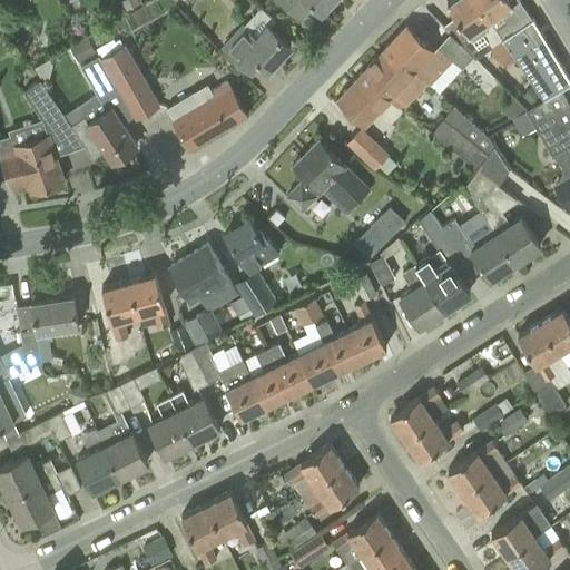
[(291,0),(287,5),(301,17),(314,5),(322,11),(323,10),(326,10),(334,2),(333,0),(291,0)]
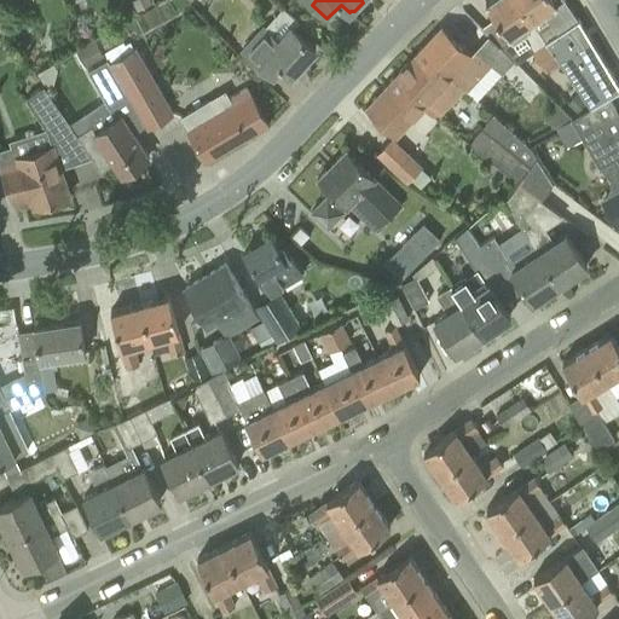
[(548,44),(545,40),(518,0),(490,0),(486,3),(513,42),(524,35),(536,52),(548,44)]
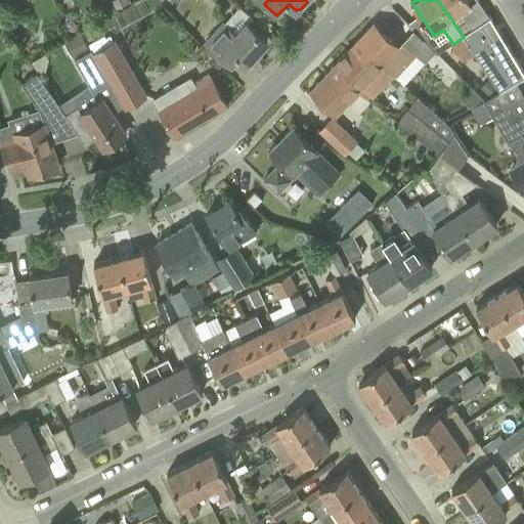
[(438,0),(462,34),(488,15),(477,0),(438,0)]
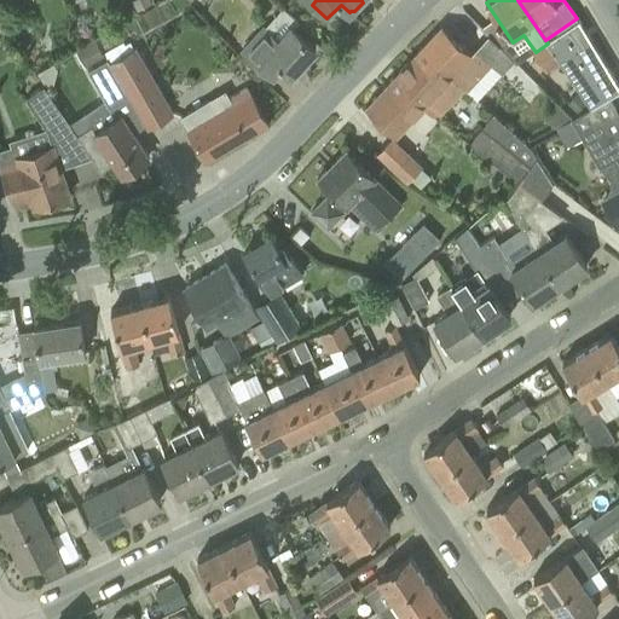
[(545,40),(548,44),(561,63),(562,63),(591,106),(609,97),(618,90),(618,87),(591,40),(577,18),(545,40)]
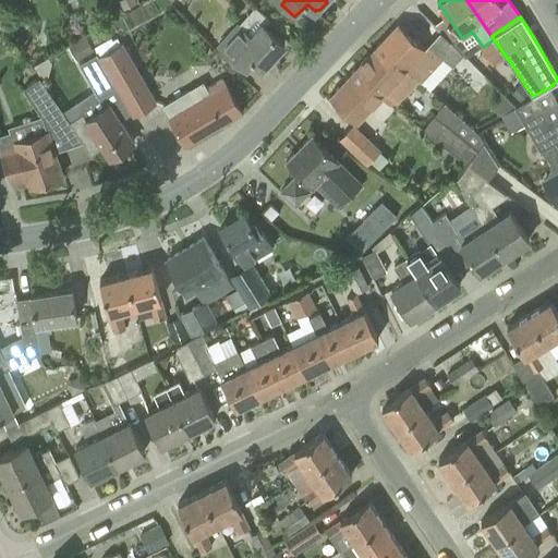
[(237,62),(245,52),(263,68),(284,43),(263,23),(251,36),(238,25),(219,46),(237,62)]
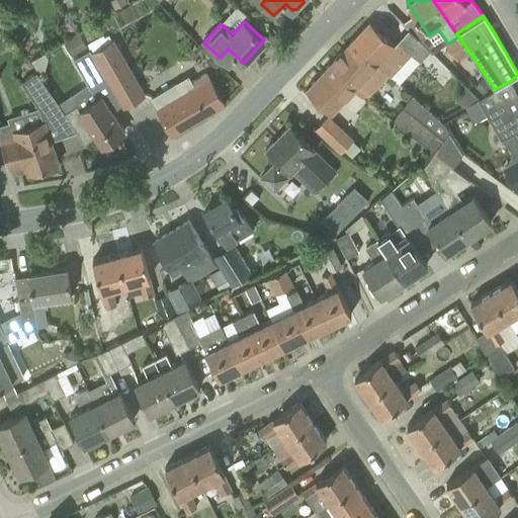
[(370,21),(346,47),(361,60),(368,54),(378,63),(387,72),(391,75),(411,53),(421,62),(432,50),(409,28),(395,45),(370,21)]
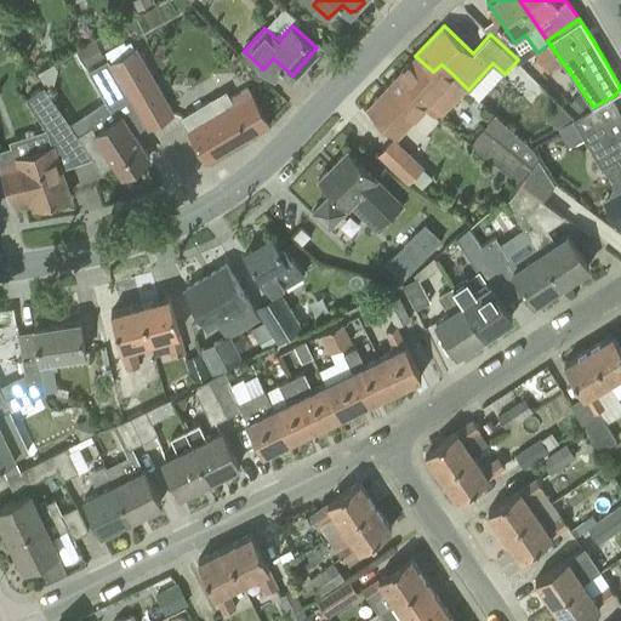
[(563,63),(550,44),(537,52),(551,72),(563,63)]
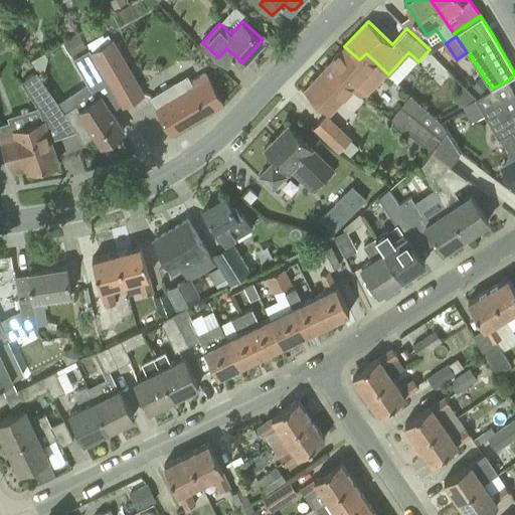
[(114,38),(91,51),(108,80),(122,106),(145,94),(114,38)]
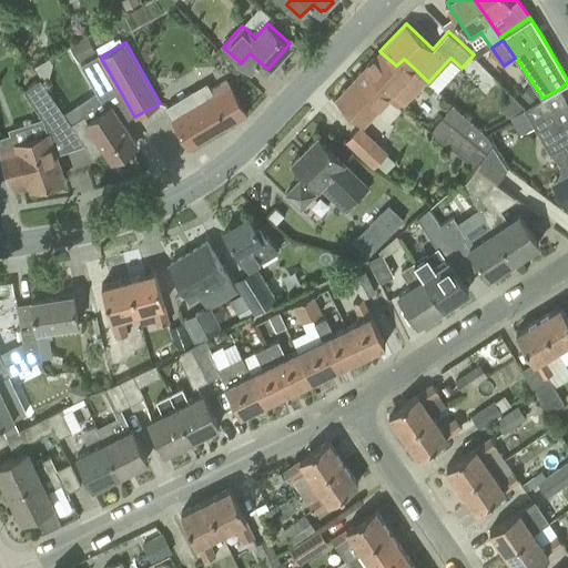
[(396,66),(379,51),(365,67),(397,99),(394,103),(398,108),(425,79),(415,69),(404,59),(396,66)]
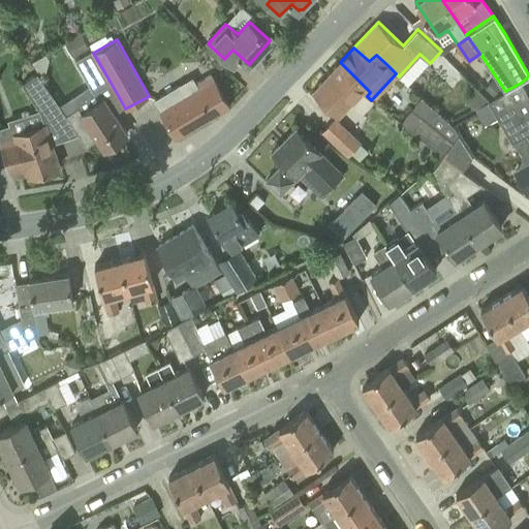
[(111,83),(93,53),(92,51),(74,61),(93,93),(111,83)]
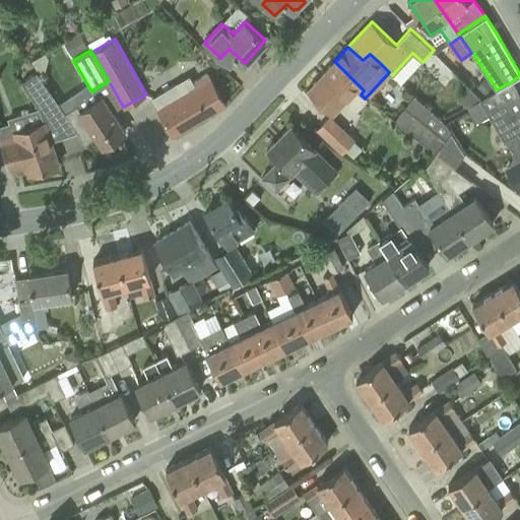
[(364,90),(334,61),(307,89),(332,113),(354,89),(361,94),(364,90)]
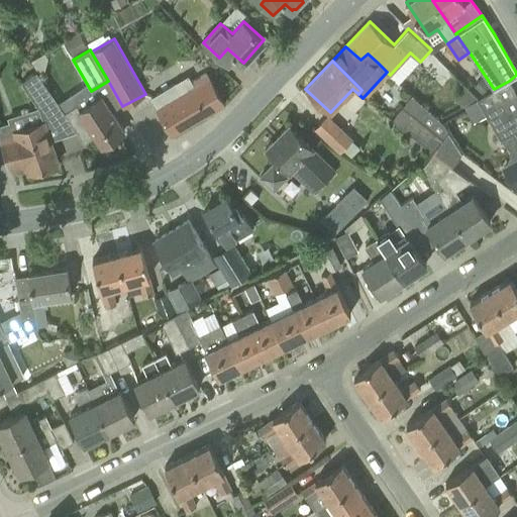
[(39,108),(58,101),(37,72),(21,82),(39,108)]
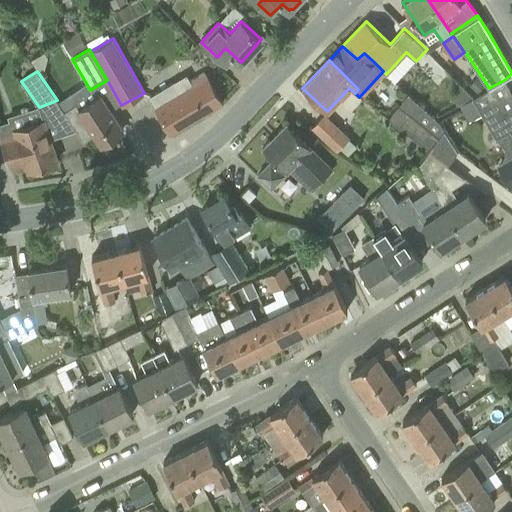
[(222,103),(204,72),(190,80),(186,74),(150,96),(156,106),(155,107),(171,133),(222,103)]
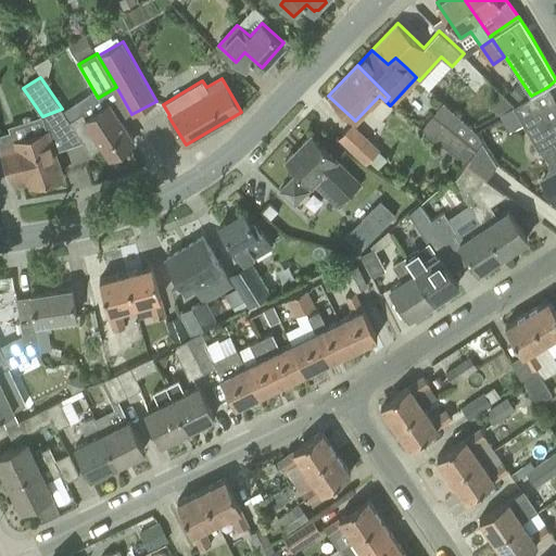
[(531,96),(513,106),(498,115),(508,133),(522,125),(538,150),(539,150),(553,141),(555,139),(555,102),(547,87),(531,96)]
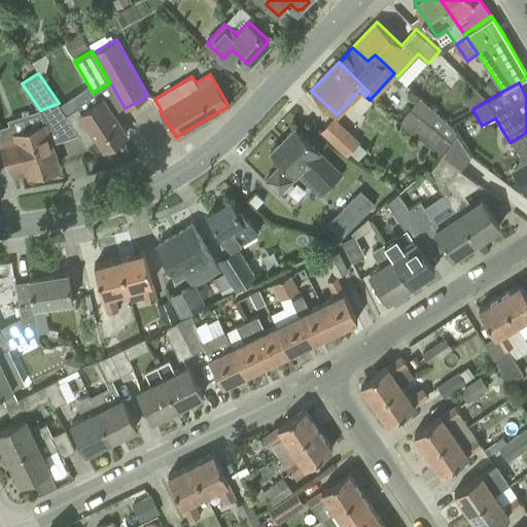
[(127,134),(103,97),(81,111),(78,106),(66,114),(86,145),(98,138),(104,148),(127,134)]
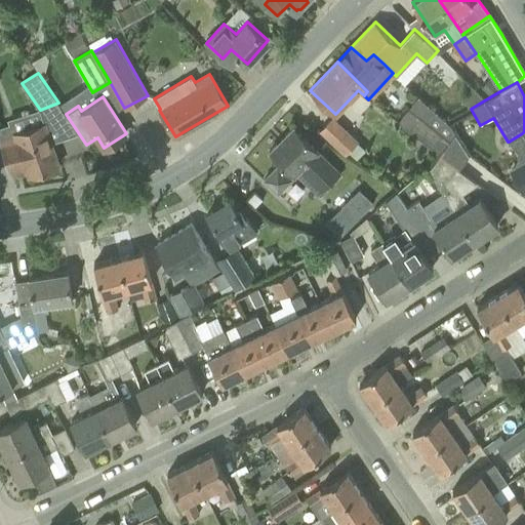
[(451,140),(409,108),(397,123),(439,155),(451,140)]
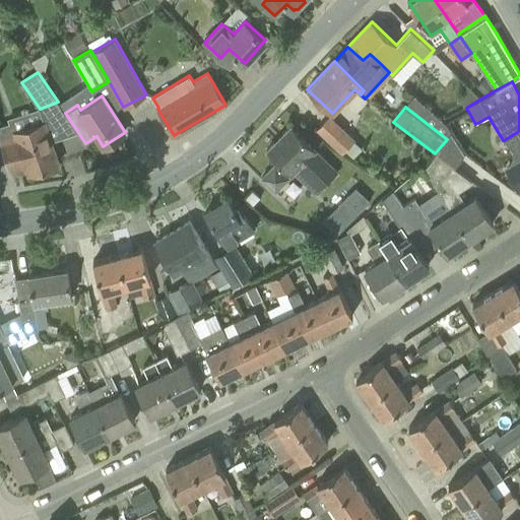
[(342,153),(355,140),(329,115),(317,128),(342,153)]
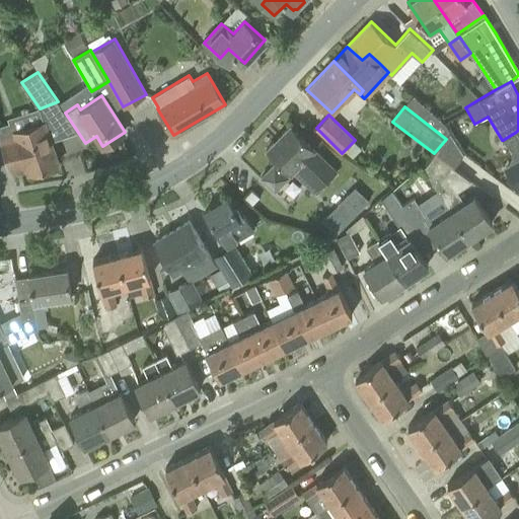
[(13,132),(13,133),(0,136),(0,140),(11,173),(26,169),(28,173),(59,163),(45,121),(13,132)]
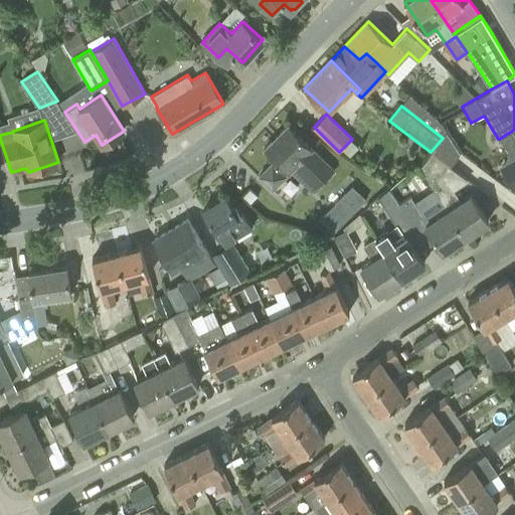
[(265,149),(275,159),(259,176),(274,190),(292,172),(312,191),(333,170),(312,149),(313,149),(289,124),(265,149)]
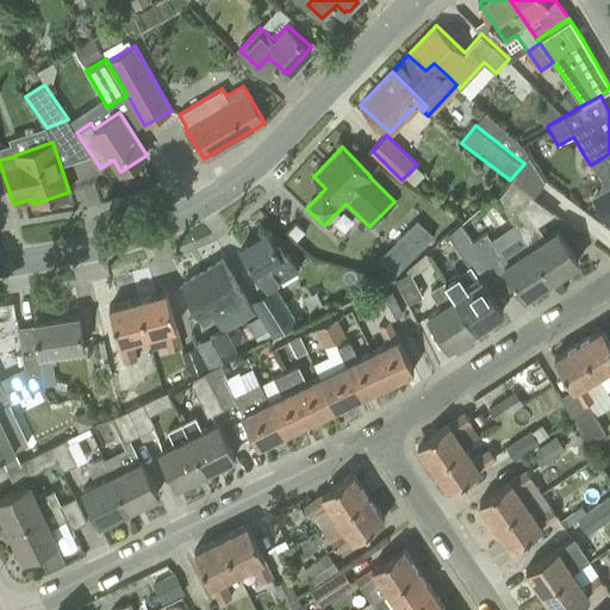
[(497,197),(515,224),(524,238),(552,279),(579,261),(559,231),(547,238),(539,226),(555,215),(533,198),(533,197),(510,180),(497,197)]
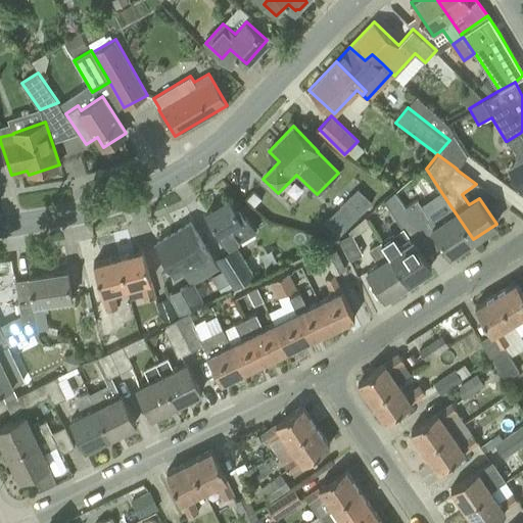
[(522,157),(508,168),(522,193),(522,192),(522,157)]
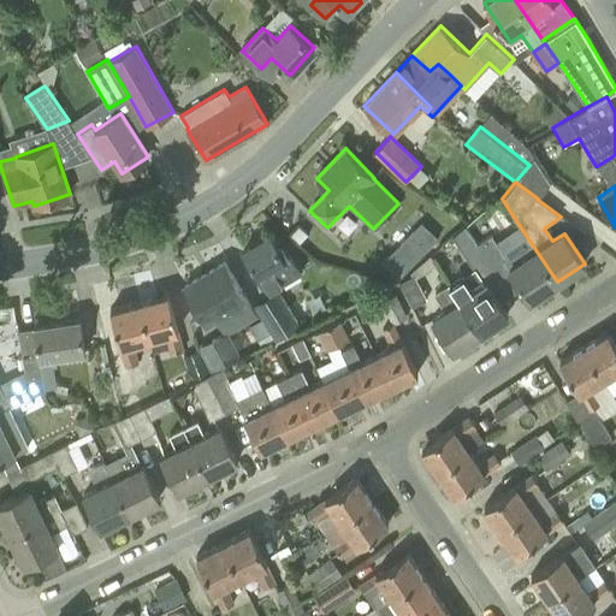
[(439,238),(421,221),(400,243),(418,261),(439,238)]
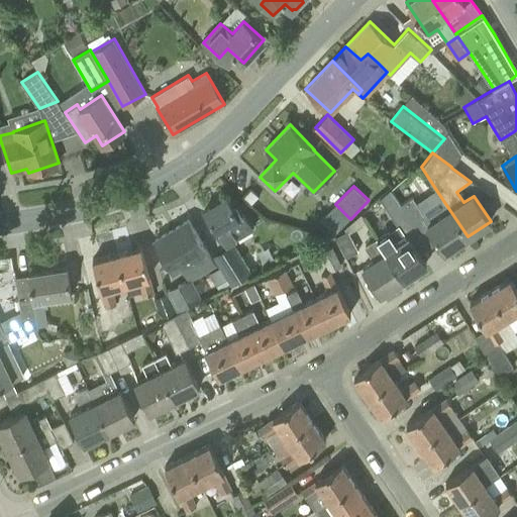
[(413,224),(401,205),(390,190),(380,199),(402,232),(413,224)]
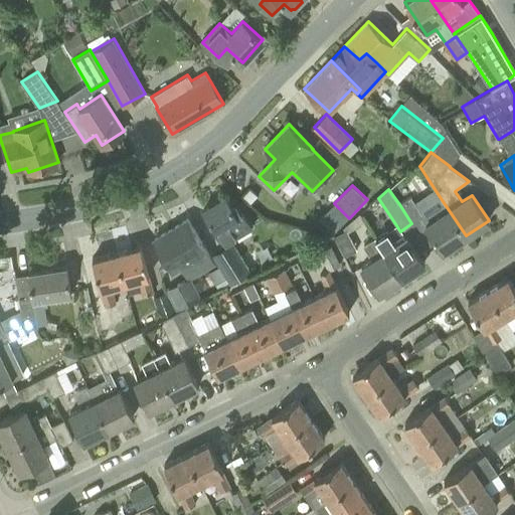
[(410,197),(399,204),(411,223),(421,217),(443,250),(466,235),(443,201),(435,189),(414,202),(410,197)]
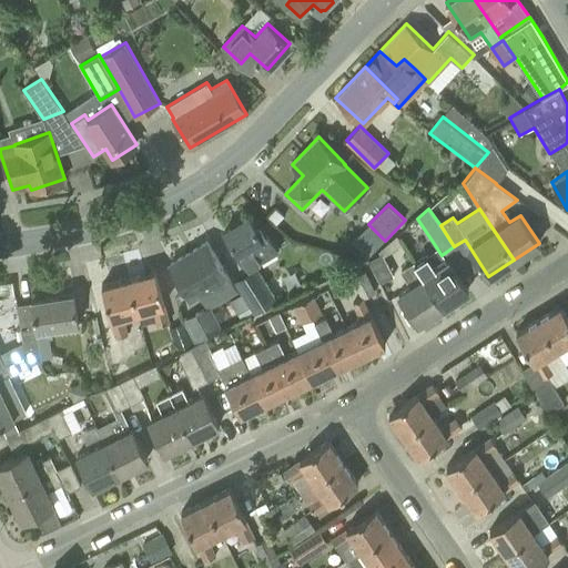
[(249,216),(224,231),(249,270),(280,251),(271,236),(264,241),(249,216)]
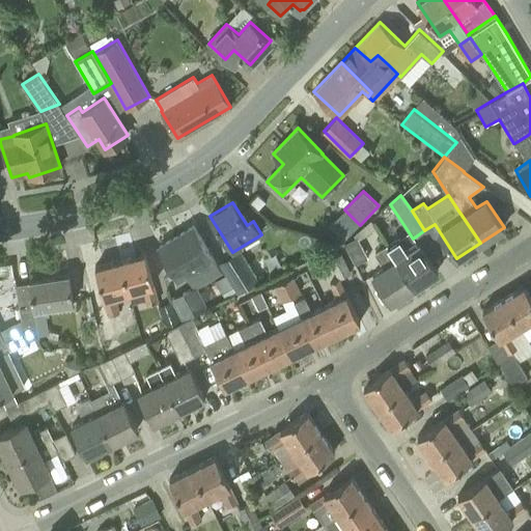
[(171,299),(172,303),(182,323),(192,317),(207,309),(197,286),(222,272),(213,257),(194,226),(159,247),(177,279),(186,274),(193,288),(171,299)]
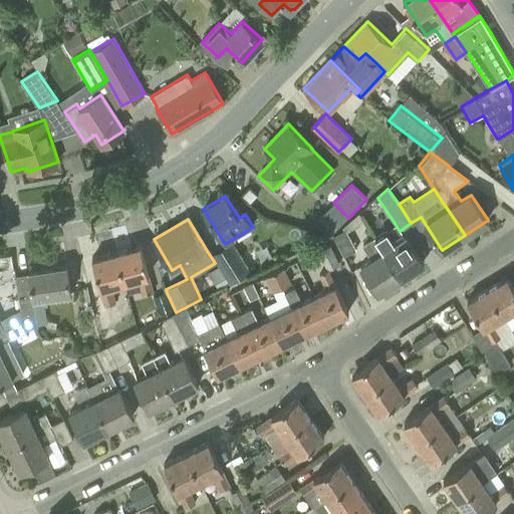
[(407,236),(396,243),(387,229),(374,237),(401,277),(424,262),(407,236)]
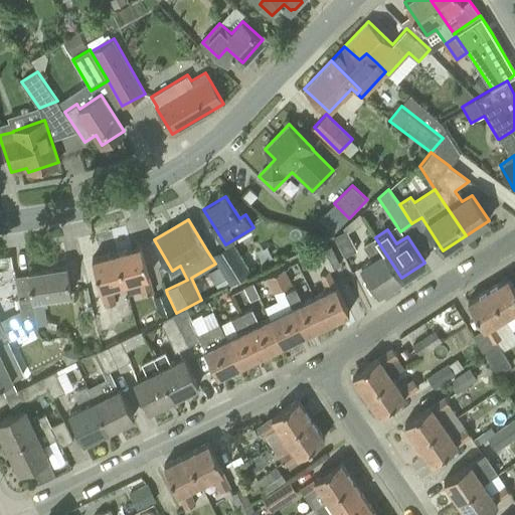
[(357,250),(347,230),(335,236),(344,256),(357,250)]
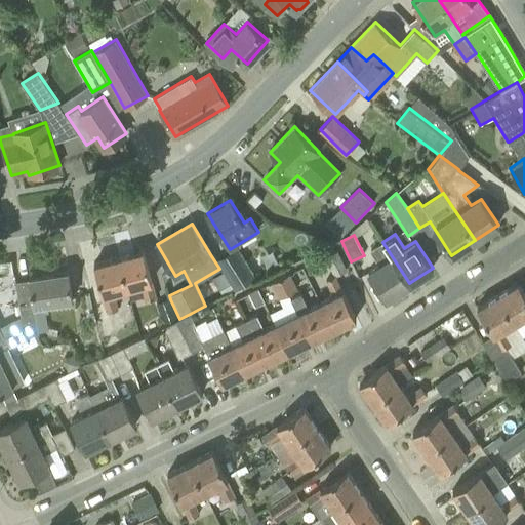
[(370,250),(379,265),(368,271),(387,298),(409,283),(382,242),(370,250)]
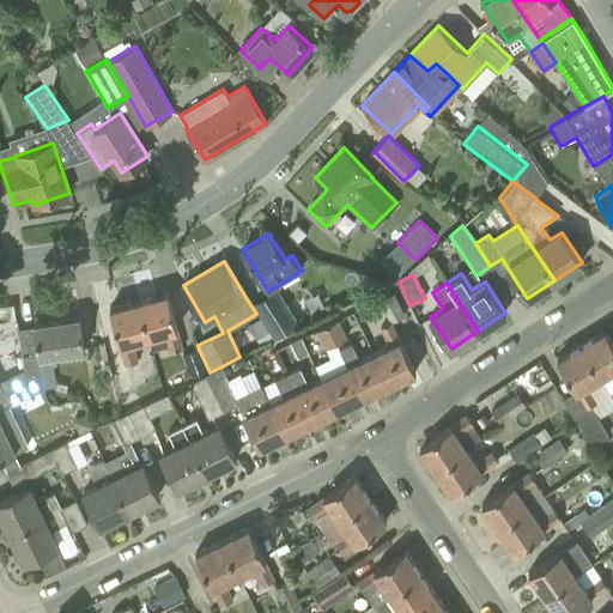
[(167,292),(138,299),(149,338),(164,333),(170,353),(182,350),(167,292)]
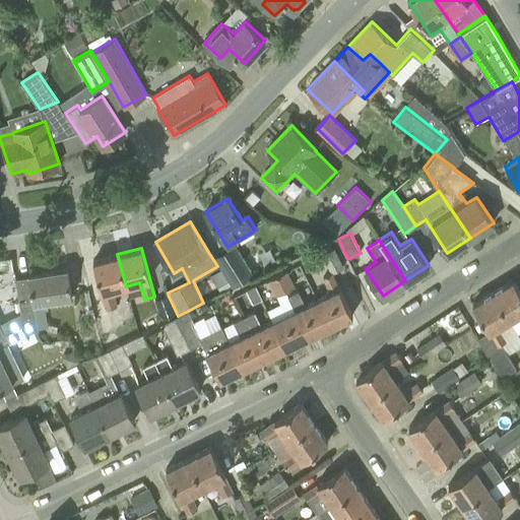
[(322,255),(331,274),(343,267),(334,249),(322,255)]
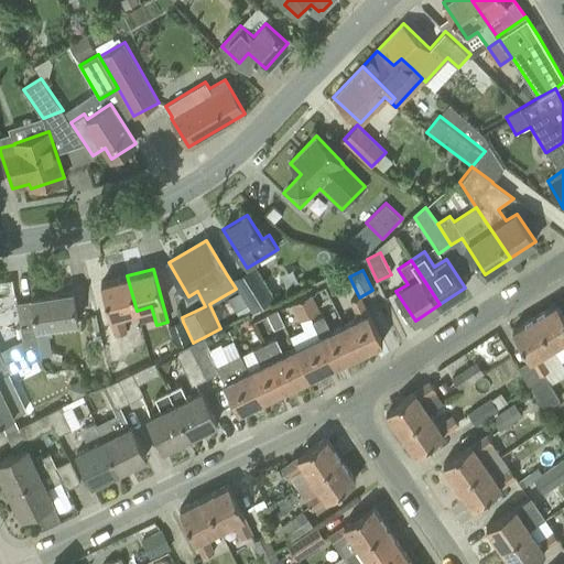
[(263,300),(247,271),(232,280),(238,289),(247,303),(249,308),(263,300)]
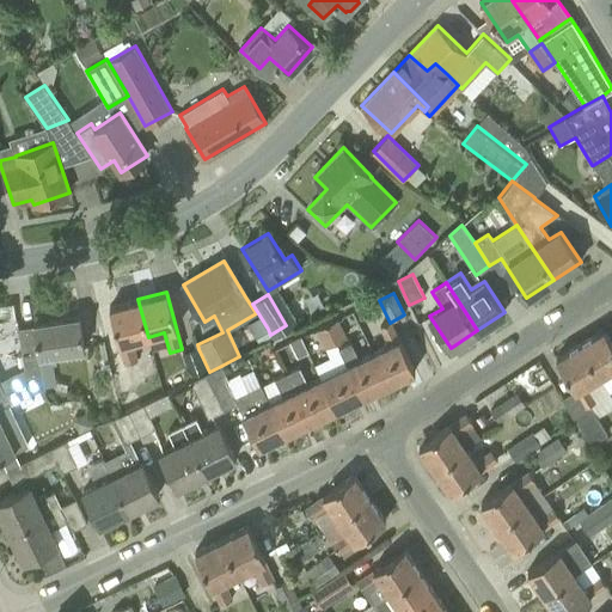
[(133,342),(148,337),(138,299),(109,307),(126,365),(138,361),(133,342)]
